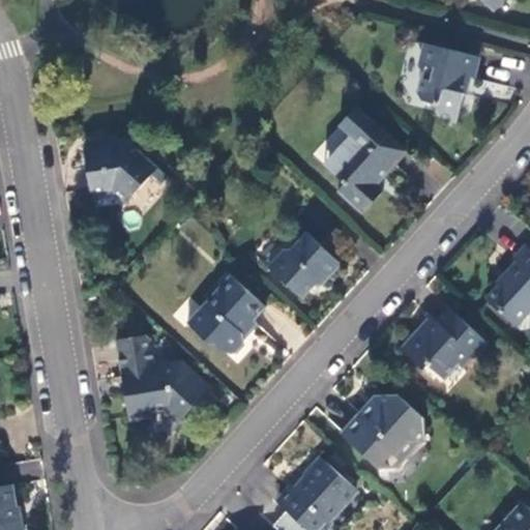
[(483,0),(493,8),(500,0),(483,0)]
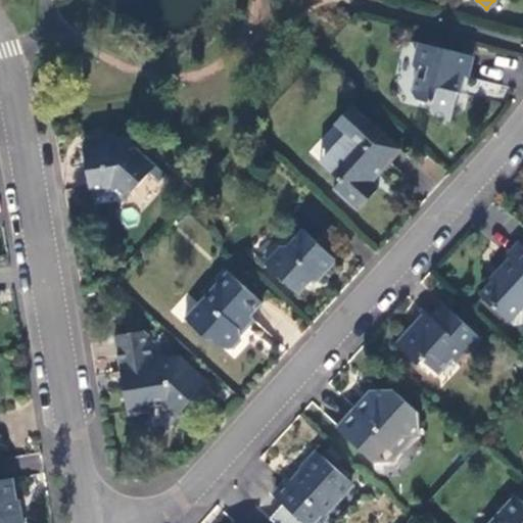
[(473,56),(423,43),(416,66),(420,70),(414,94),(418,100),(432,104),(431,110),(435,116),(452,121),(464,77),(468,78),(473,56)]
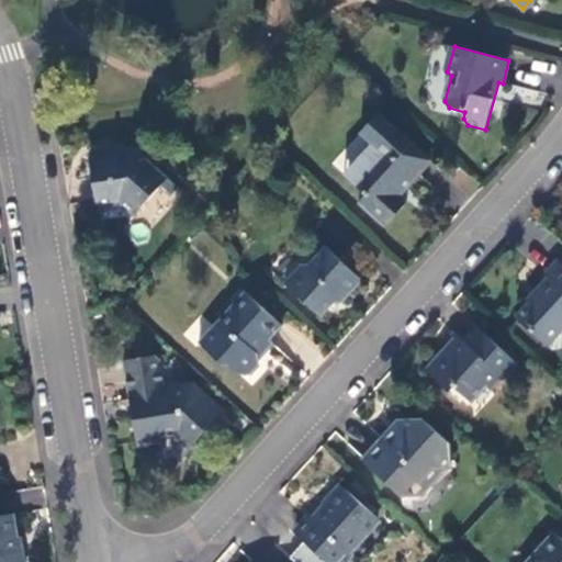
[(431,161),(392,125),(383,125),(373,137),(373,145),(378,148),(349,179),(367,195),(360,203),(386,227),(407,202),(397,192),(404,184),(411,186),(431,161)]
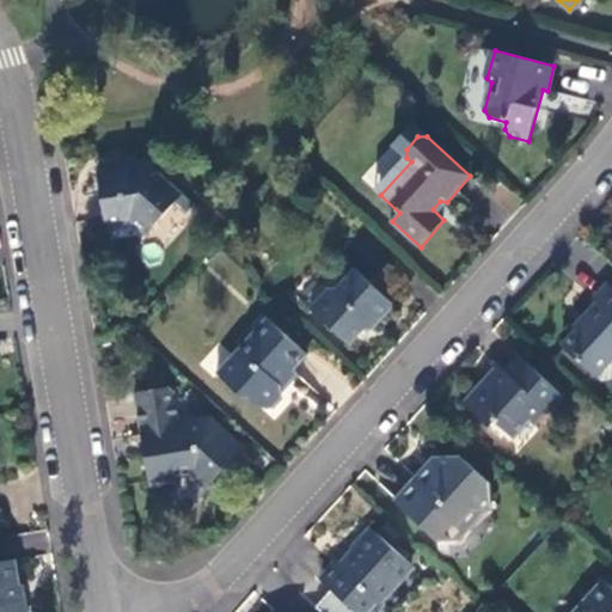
[(147,234),(184,195),(153,167),(136,170),(135,166),(99,175),(109,224),(130,219),(147,234)]
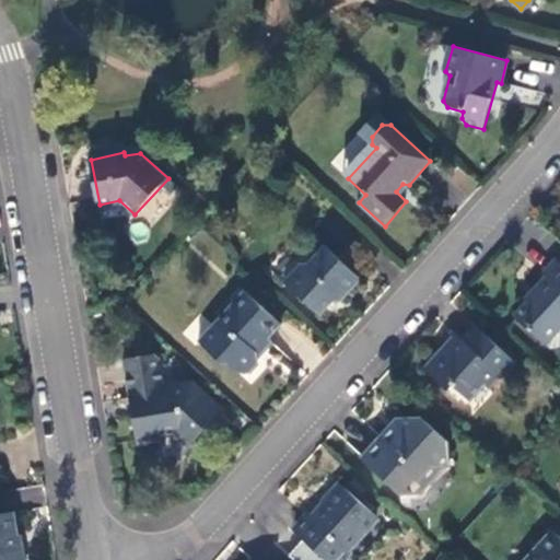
[(363,280),(326,246),(308,265),(301,266),(286,283),(322,315),(335,303),(341,303),(363,280)]
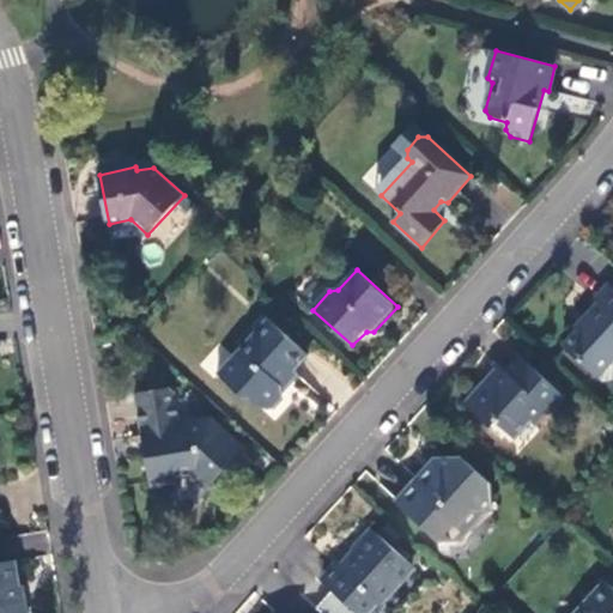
[(612,287),(606,281),(592,296),(595,299),(582,315),(584,317),(562,343),(595,374),(596,372),(612,353),(612,287)]
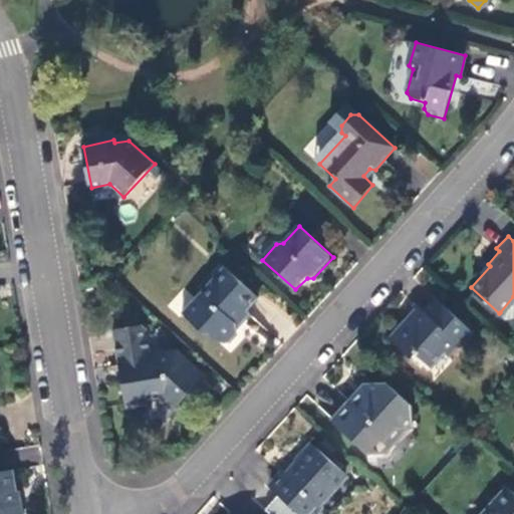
[(226,269),(184,314),(207,334),(212,335),(221,342),(229,343),(239,332),(237,324),(260,299),(226,269)]
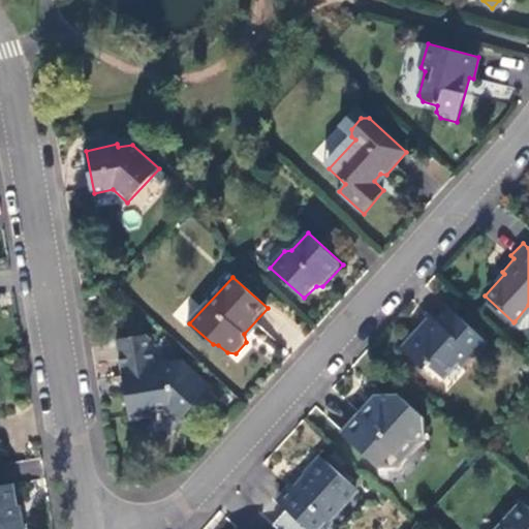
[(185,299),(174,315),(186,323),(197,307),(185,299)]
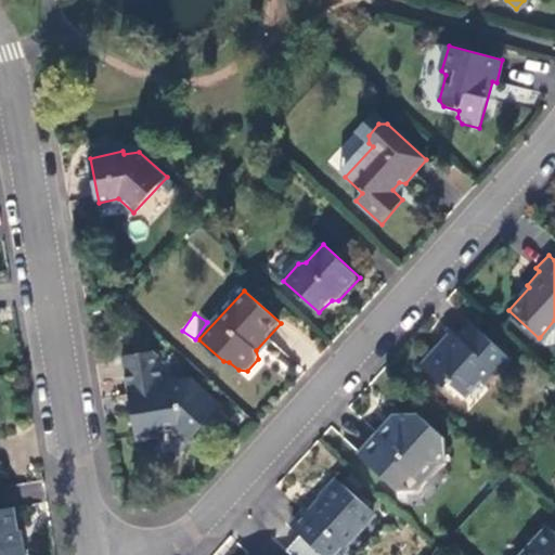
[(554,340),(554,320),(540,337),(545,341),(554,340)]
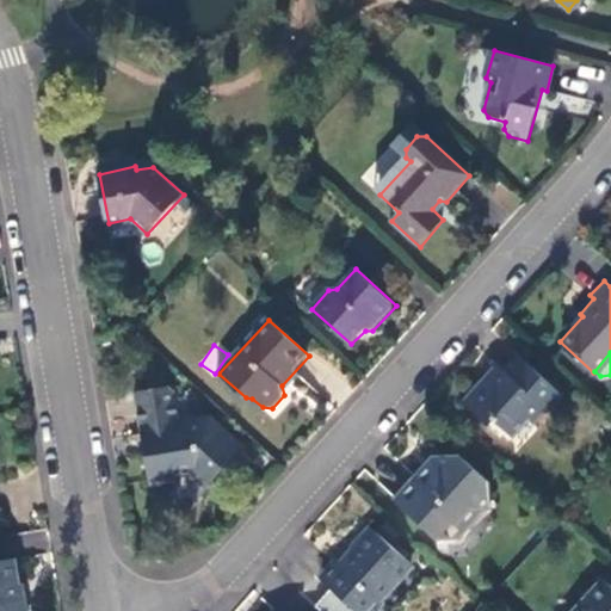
[(563,396),(518,356),(504,371),(506,374),(495,384),(485,386),(467,405),(485,423),(493,420),(513,436),(528,419),(535,424),(547,411),(549,413),(563,396)]
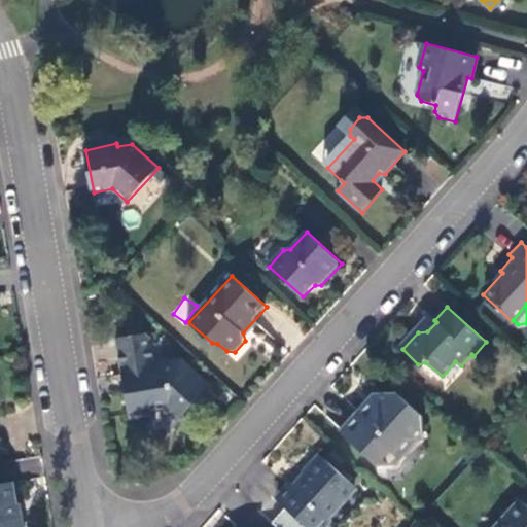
[(147,334),(116,340),(124,376),(131,376),(133,387),(125,388),(129,415),(167,409),(180,419),(208,389),(177,361),(156,365),(151,338),(147,334)]
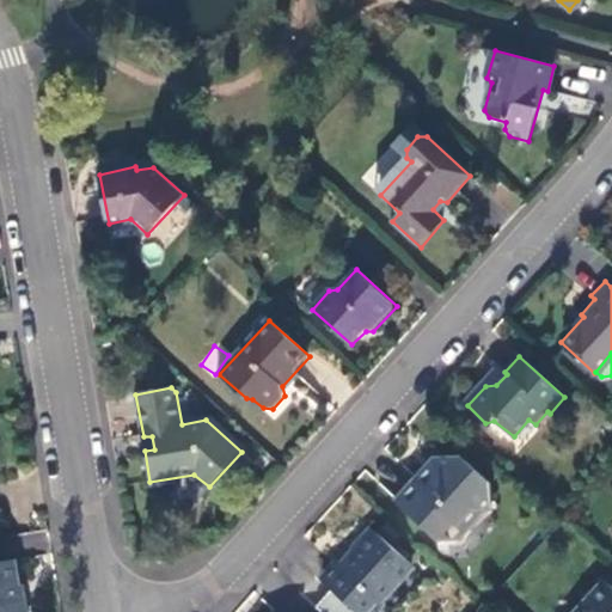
[(493,485),(460,456),(440,464),(427,476),(423,471),(396,502),(442,543),(459,540),(472,525),(470,524),(479,513),(494,510),(493,485)]
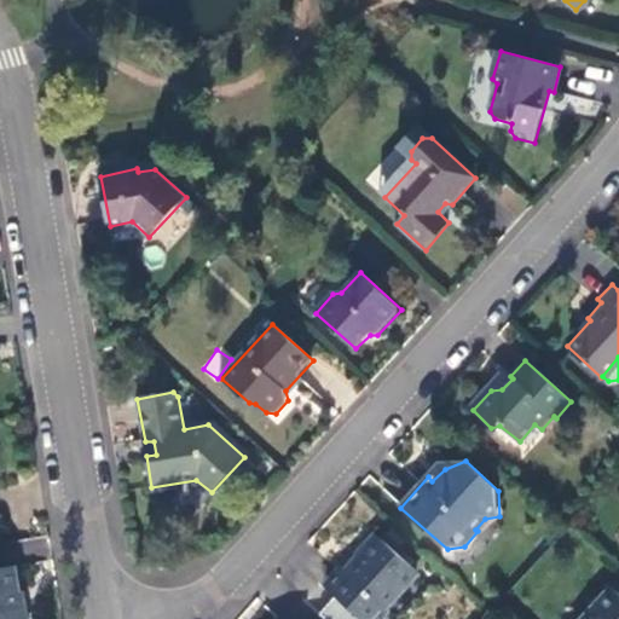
[(418,572),(375,533),(357,556),(360,559),(348,572),(343,568),(327,588),(360,618),(383,618),(391,612),(387,608),(418,572)]
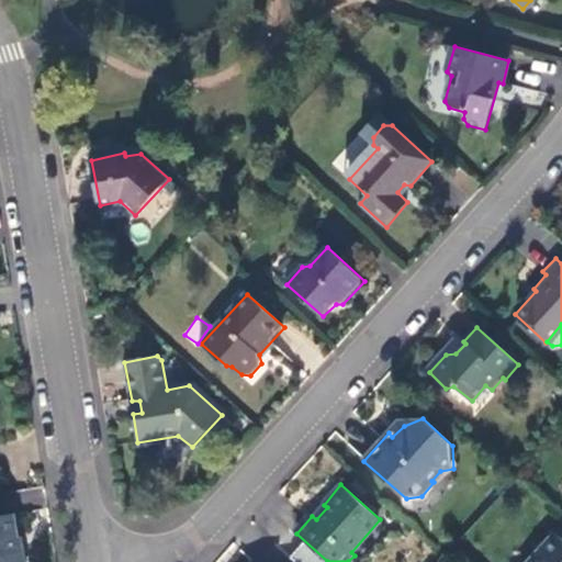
[(14,515),(0,516),(0,561),(23,561),(21,544),(19,546),(14,515)]
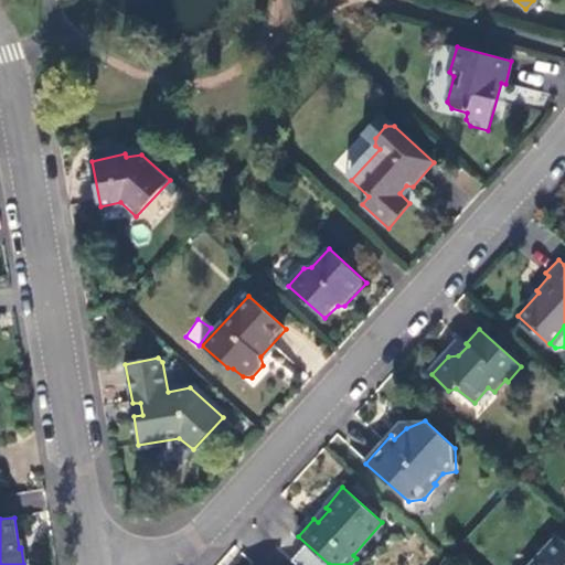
[(564,564),(564,542),(557,535),(530,564),(564,564)]
